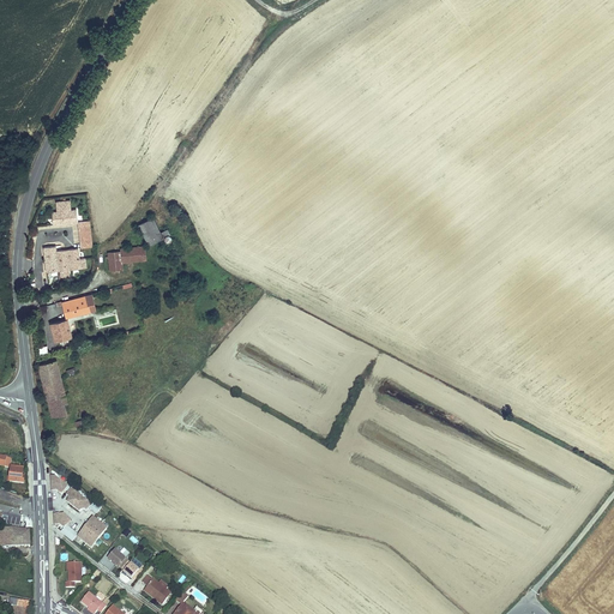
[(78,222),(77,210),(53,212),(54,224),(78,222)]
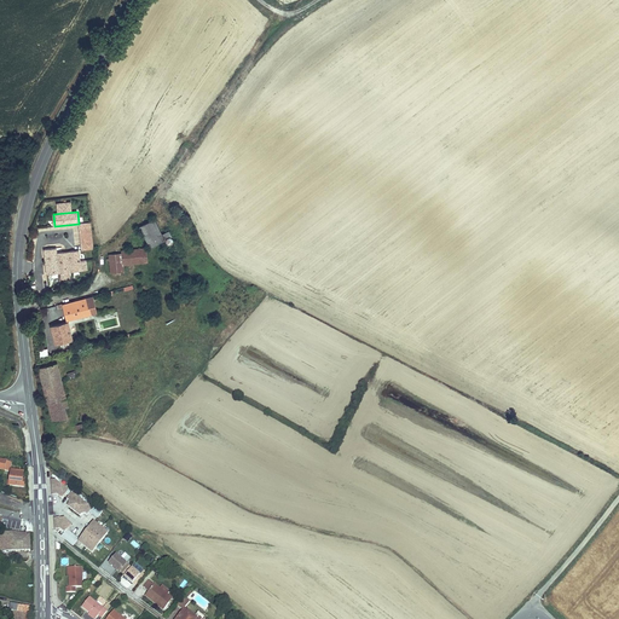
[(150,247),(163,241),(165,239),(154,220),(140,227),(150,246),(150,247)]
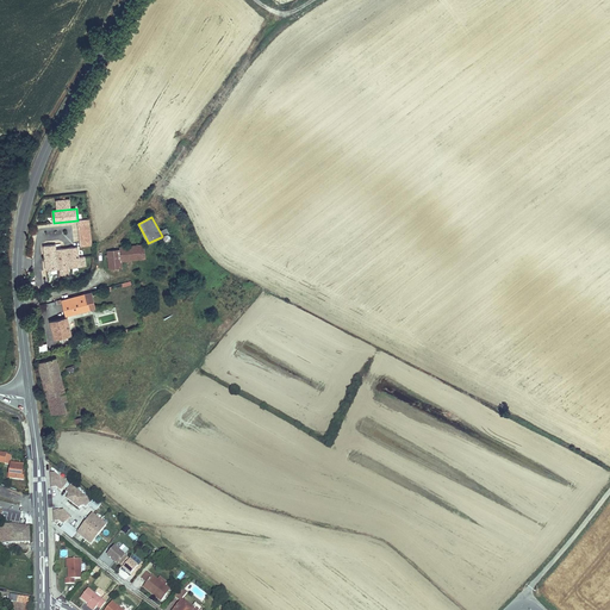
[(92,246),(89,219),(79,221),(82,246),(87,246),(88,249),(92,249),(92,248),(91,246),(92,246)]
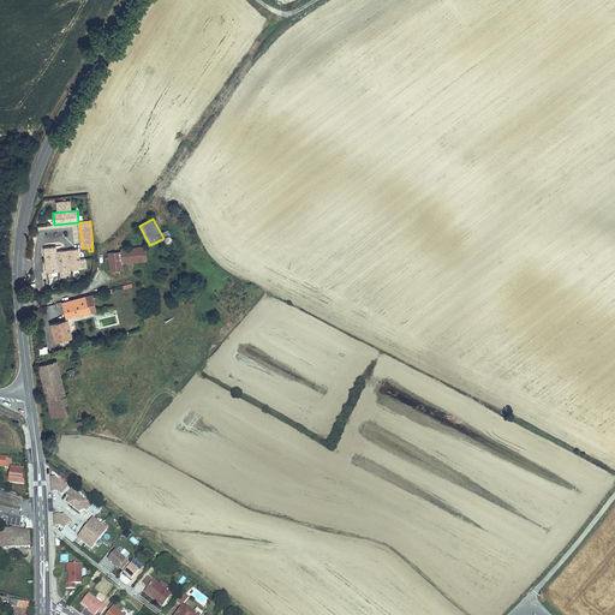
[(81,269),(78,249),(57,251),(57,246),(45,248),(47,273),(60,270),(61,276),(70,275),(69,270),(81,269)]
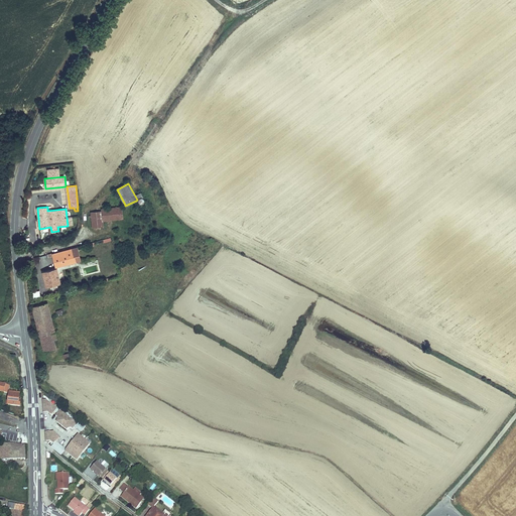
[(124,219),(122,207),(107,209),(108,220),(124,219)]
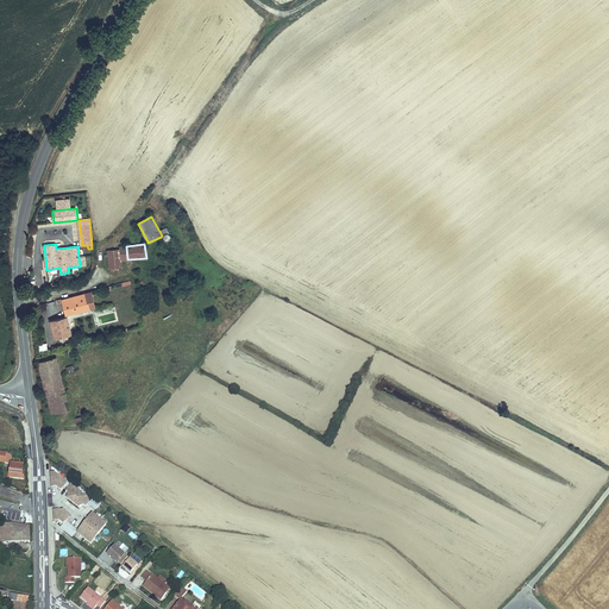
[(127,259),(126,246),(119,248),(120,249),(107,250),(110,269),(123,268),(121,261),(127,259)]
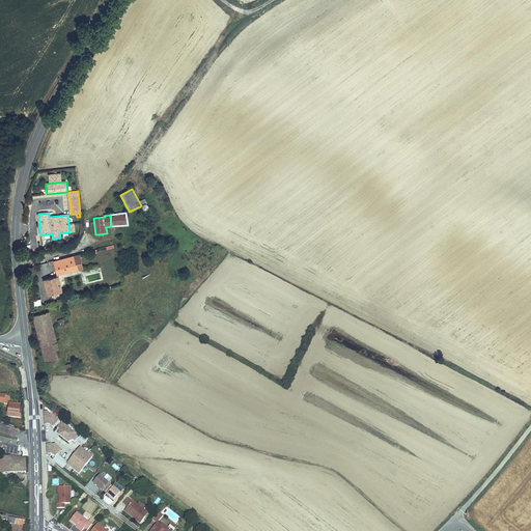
[(77,270),(74,256),(54,261),(58,275),(77,270)]
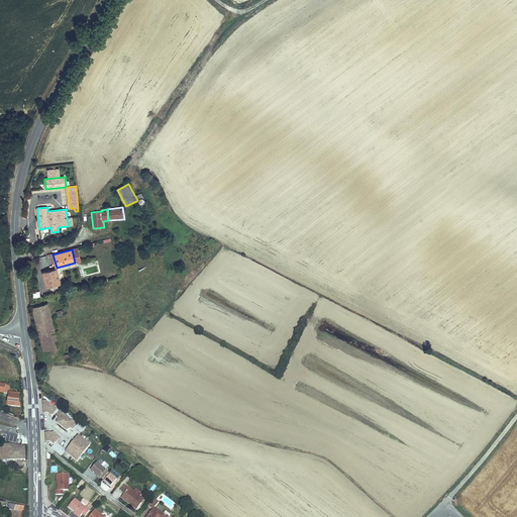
[(61,284),(57,270),(42,273),(46,287),(61,284)]
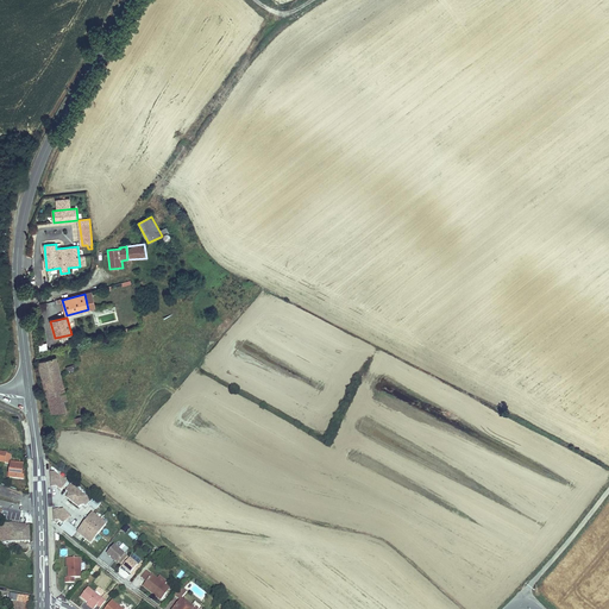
[(61,377),(56,358),(38,363),(43,382),(61,377)]
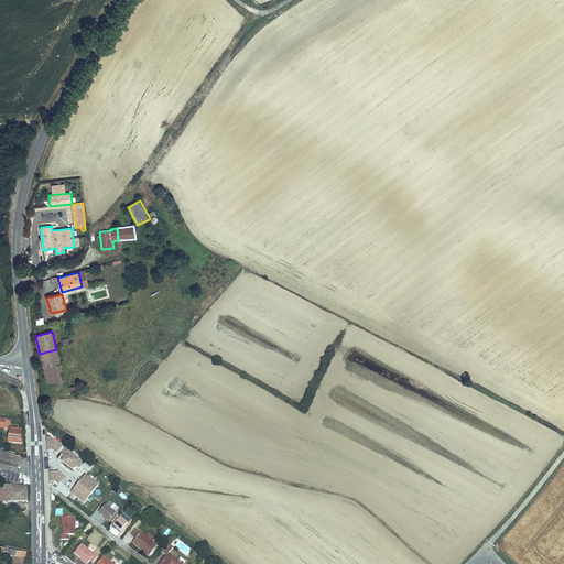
[(61,362),(56,349),(40,354),(40,355),(43,368),(44,368),(61,362)]
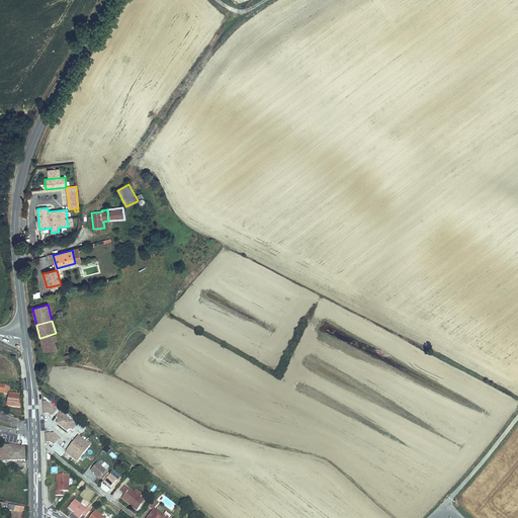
[(58,341),(56,333),(40,338),(39,338),(41,345),(54,341),(58,341)]
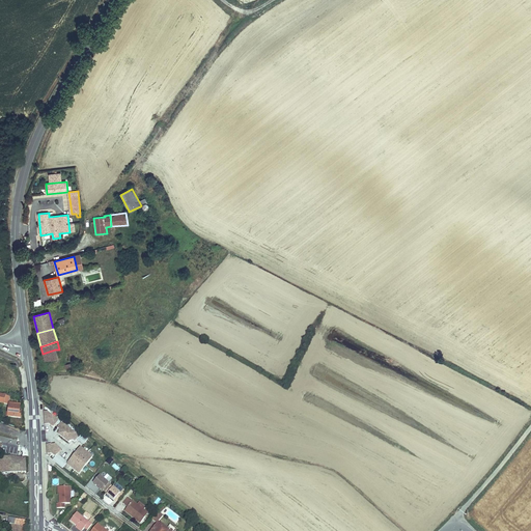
[(58,358),(56,351),(55,350),(43,354),(44,354),(45,360),(58,358)]
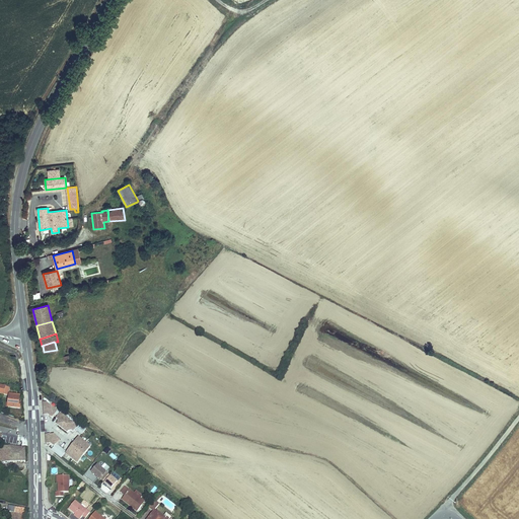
[(18,402),(19,395),(9,395),(8,408),(20,409),(20,402),(18,402)]
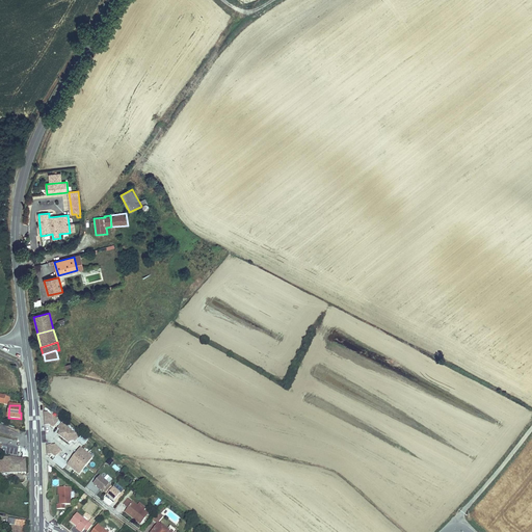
[(50,413),(44,413),(45,427),(57,426),(57,417),(50,418),(50,413)]
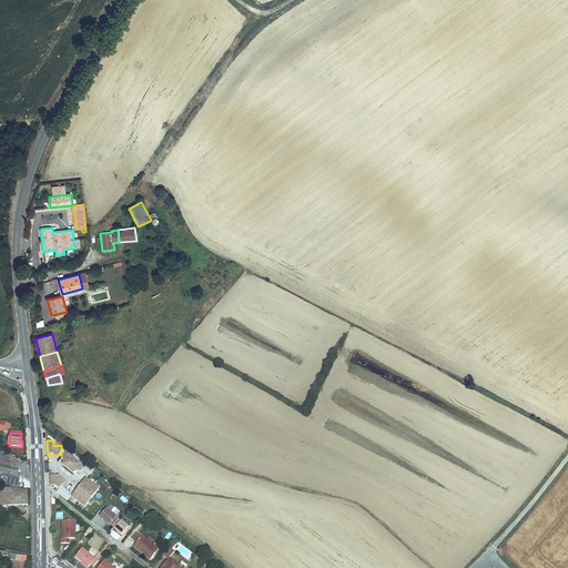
[(80,473),(85,467),(67,450),(61,457),(64,460),(62,464),(74,475),(78,470),(80,473)]
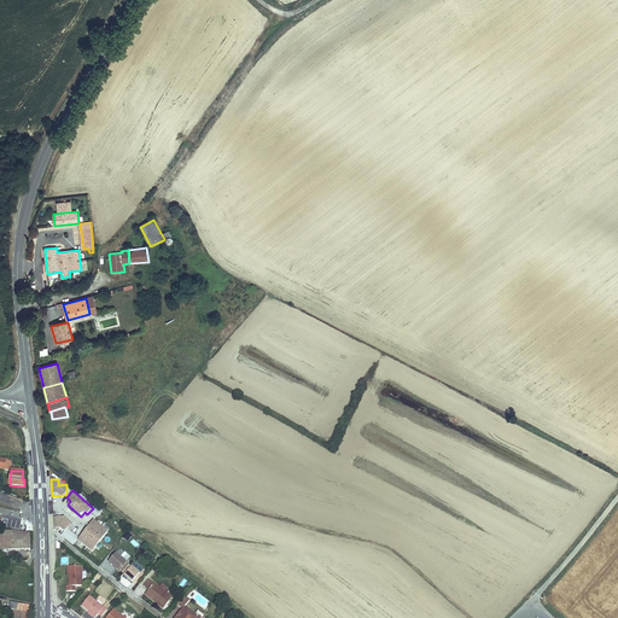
[(98,507),(92,513),(97,518),(103,511),(98,507)]
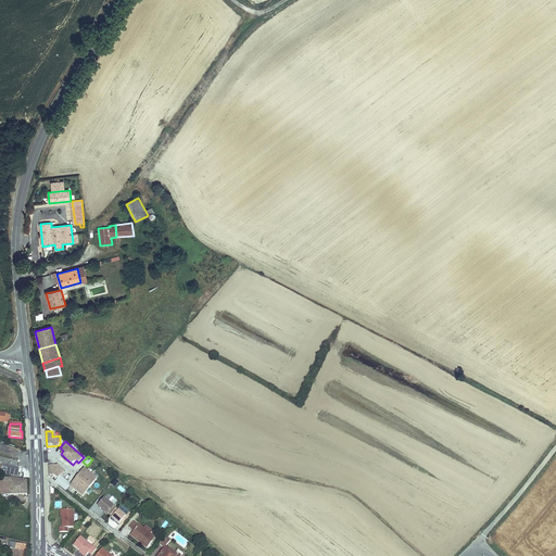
[(89,489),(95,481),(100,475),(92,469),(89,474),(84,469),(77,479),(78,480),(72,489),(83,496),(89,489)]
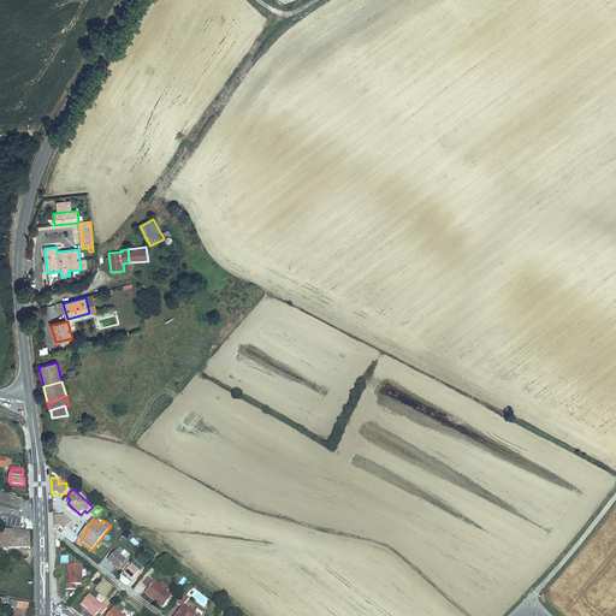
[(30,548),(30,532),(6,529),(5,548),(30,548)]
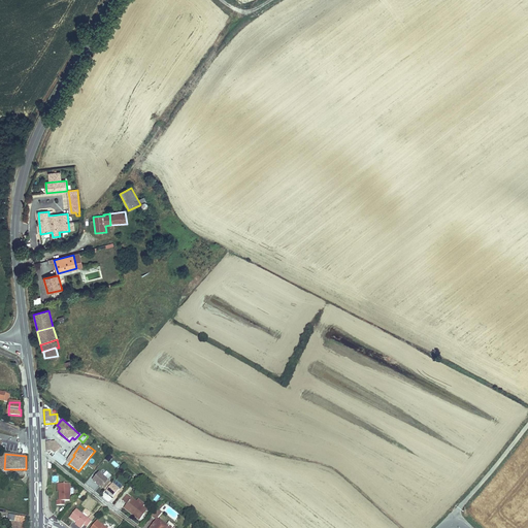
[(137,476),(127,469),(125,472),(129,476),(130,476),(134,480),(137,476)]
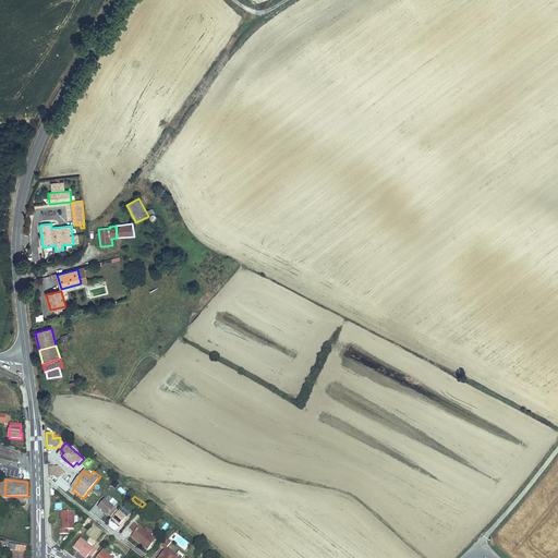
[(113,513),(117,510),(101,498),(95,506),(107,516),(111,511),(113,513)]
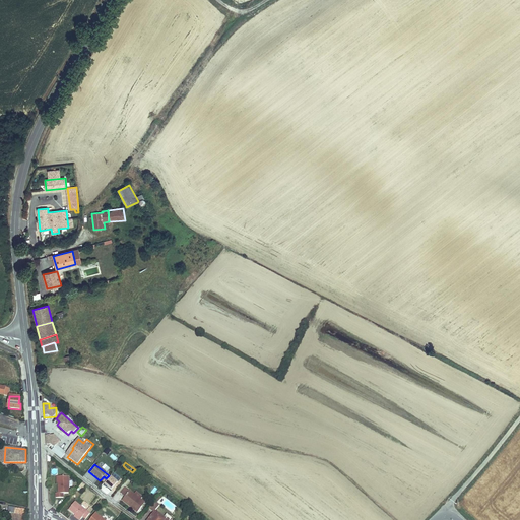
[(109,475),(106,478),(109,480),(105,484),(112,491),(118,483),(109,475)]
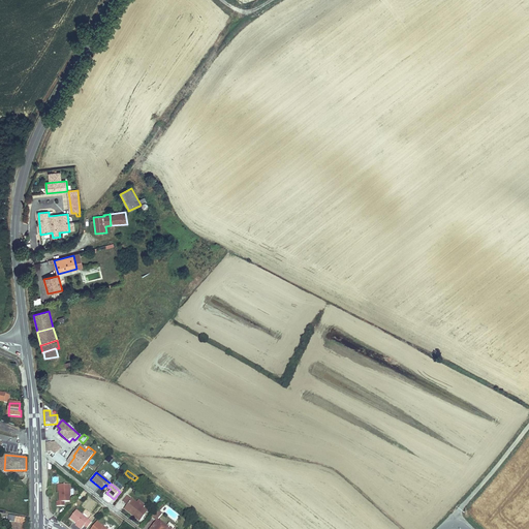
[(70,502),(69,485),(61,486),(61,491),(61,492),(59,492),(59,502),(57,502),(57,506),(64,506),(64,502),(70,502)]
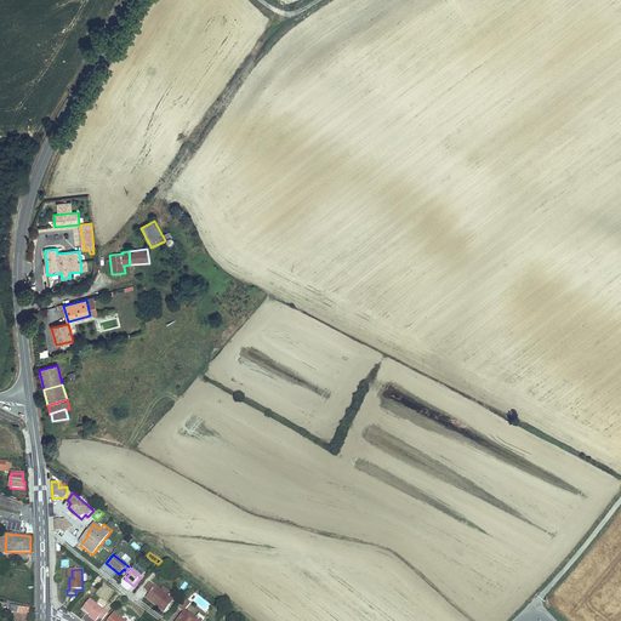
[(172,602),(159,592),(160,591),(149,582),(143,590),(149,593),(147,597),(155,604),(154,605),(164,613),(172,602)]
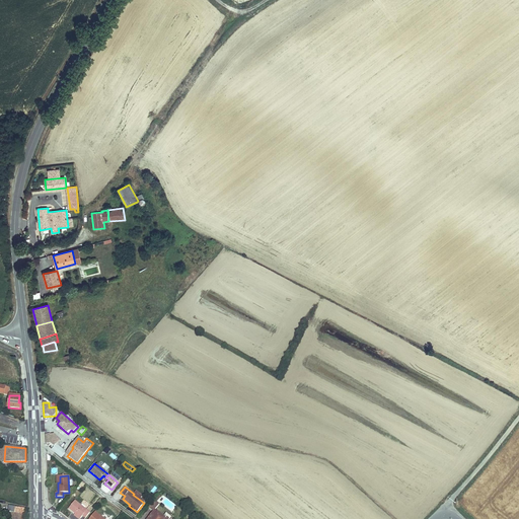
[(90,513),(75,501),(69,509),(75,514),(81,518),(82,517),(85,518),(90,513)]
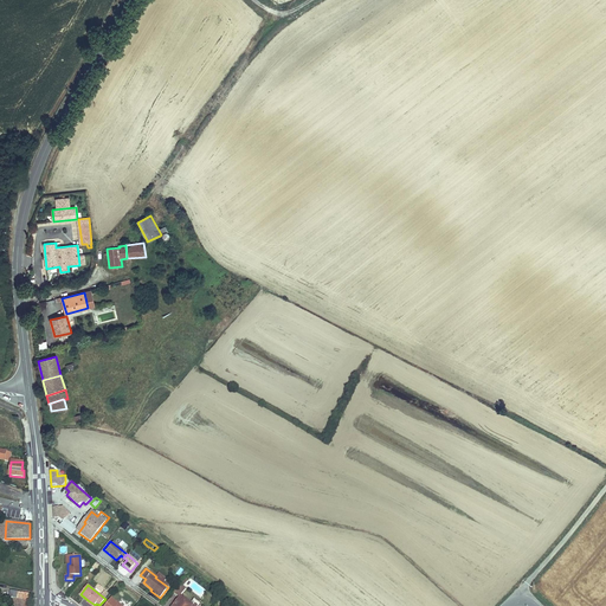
[(192,605),(191,604),(180,597),(185,592),(181,590),(178,587),(173,593),(179,598),(172,605),(192,605)]
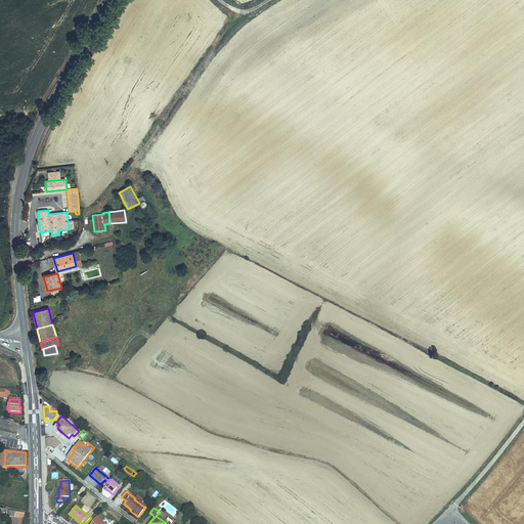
[(25,520),(26,514),(4,511),(3,516),(9,517),(11,518),(25,520)]
